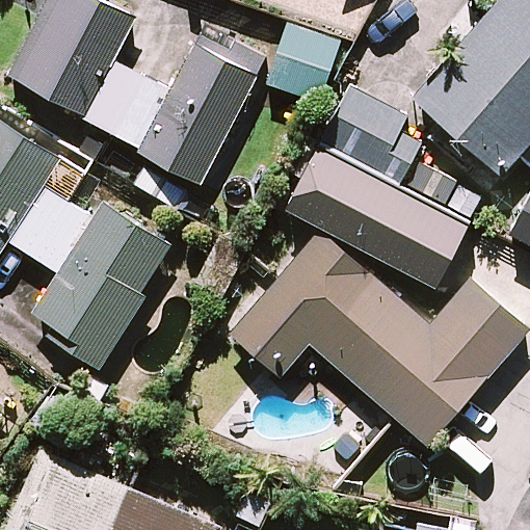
[(202,182),(267,57),(199,21),(188,41),(110,0),(48,0),(7,79),(202,182)]
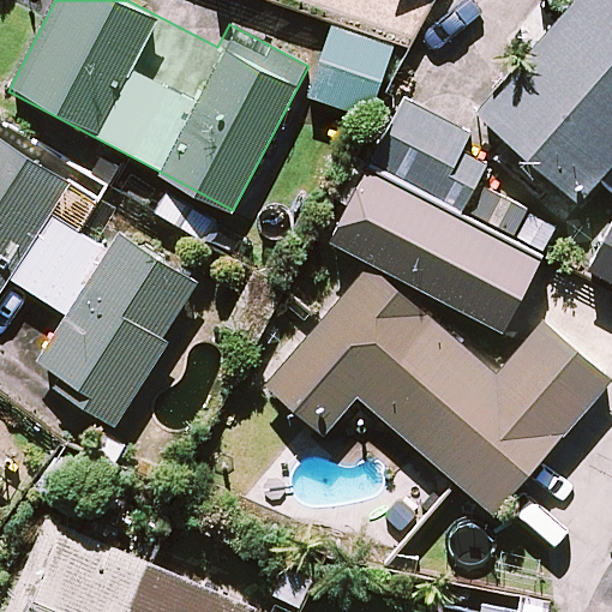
[(611,0),(577,0),(477,115),(510,145),(495,162),(562,222),(600,179),(611,189),(611,0)]
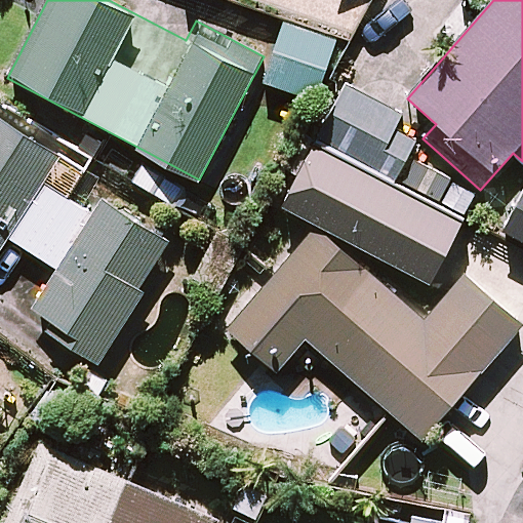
[(333,43),(283,26),(263,83),(313,102),(333,43)]
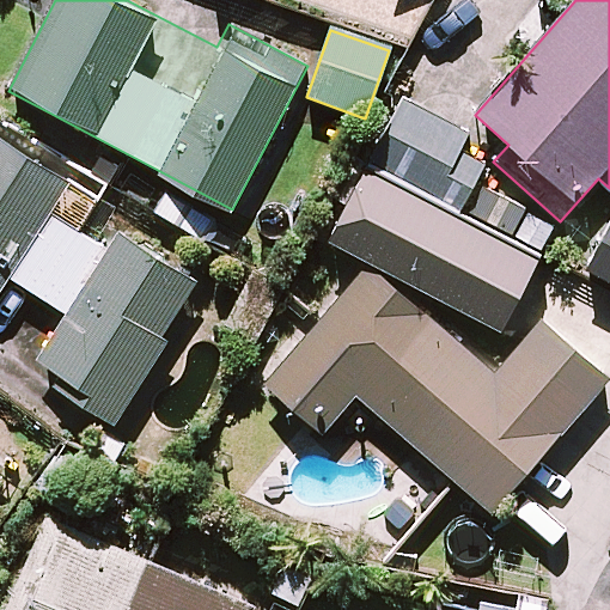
[(434,307),(439,298),(501,327),(535,254),(438,209),(473,135),(389,97),(321,243),(366,264),(261,386),(319,435),(354,396),(492,513),(608,378),(540,321),(508,355),(501,365),(434,307)]
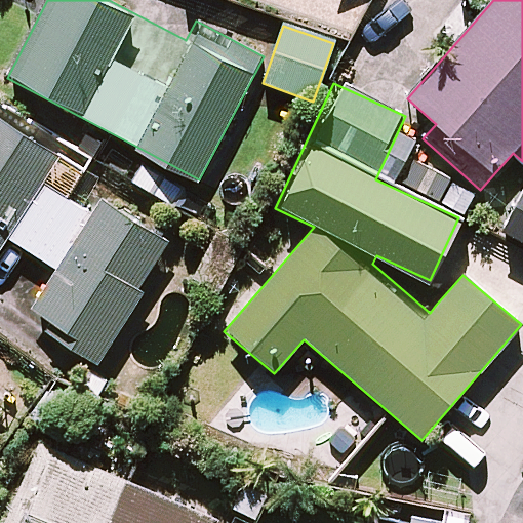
[(57,159),(0,122),(0,247),(6,238),(55,269),(25,318),(93,361),(169,240),(95,194),(85,211),(42,184),(57,159)]
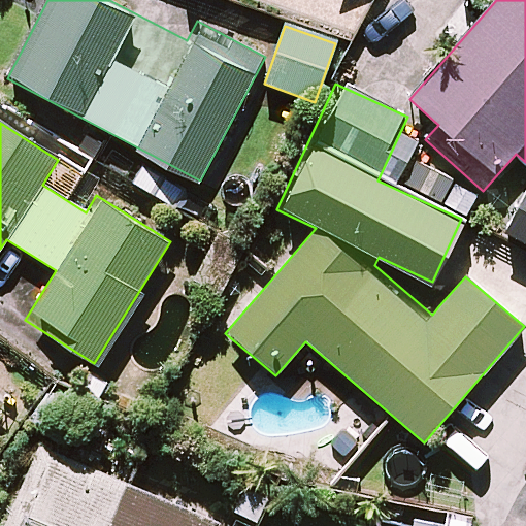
[(214,525),(39,449),(4,525),(214,525)]
